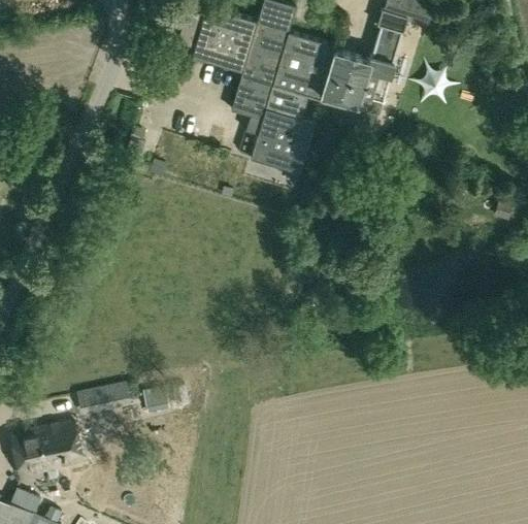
[(322,97),(333,51),(332,51),(332,46),(288,33),(295,8),(269,0),(263,0),(257,23),(206,7),(203,15),(187,11),(176,44),(194,50),(191,59),(242,73),(230,111),(250,118),(245,132),(258,136),(250,160),(300,174),(316,124),(301,120),(307,97),(321,101),(322,97)]
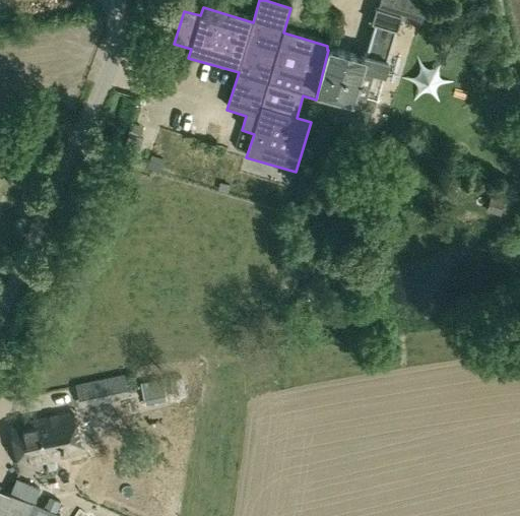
[(362,60),(328,50),(317,95),(351,104),(350,108),(352,109),(349,119),(368,124),(371,114),(373,114),(382,75),(384,76),(387,63),(386,63),(394,34),(396,34),(399,22),(417,27),(426,0),(400,0),(395,16),(378,11),(376,11),(375,13),(371,14),(369,20),(372,23),(371,26),(374,27),(366,57),(363,56),(362,60)]
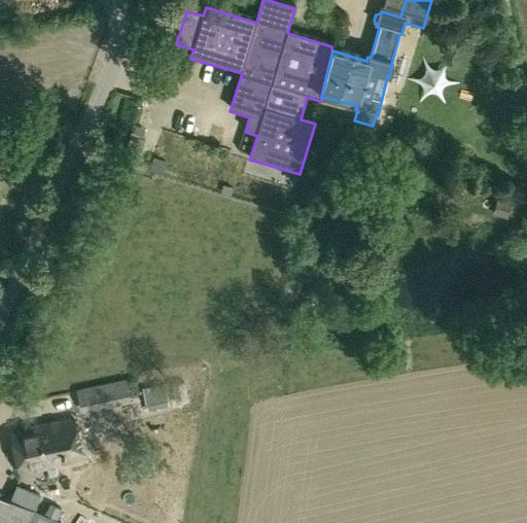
[(130,126),(117,157),(133,163),(144,132),(130,126)]
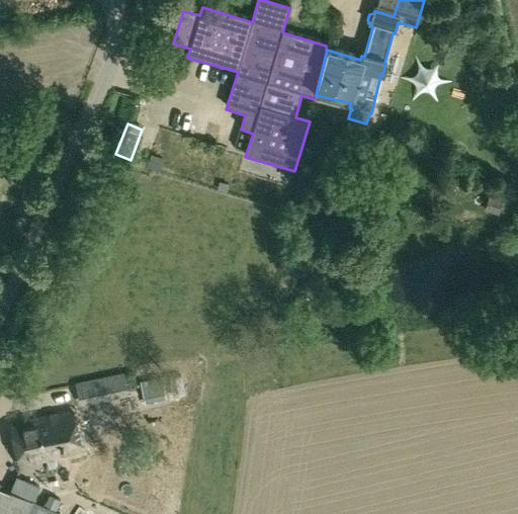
[(435,191),(426,186),(421,195),(430,200),(435,191)]
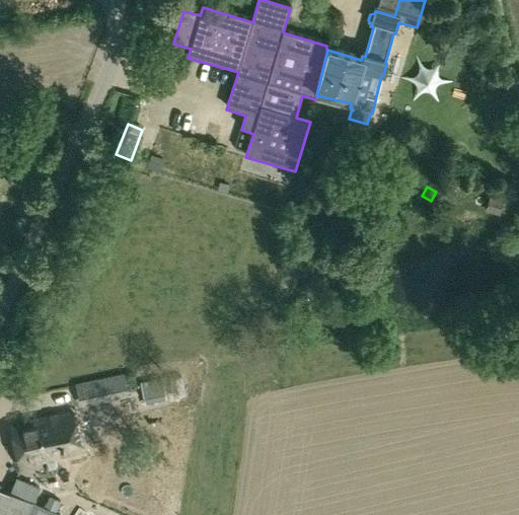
[(499,218),(503,204),(489,200),(485,215),(499,218)]
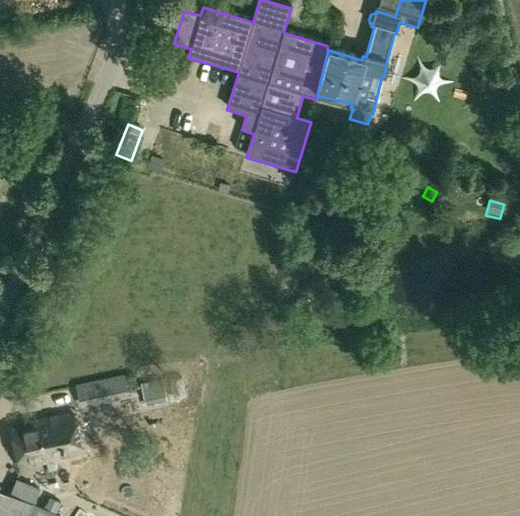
[(139,386),(144,408),(166,403),(161,382),(139,386)]
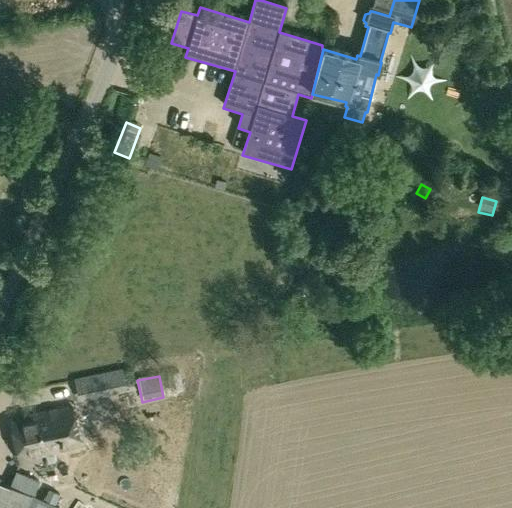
[(80,448),(71,408),(19,419),(8,422),(17,462),(28,460),(45,456),(47,466),(55,464),(53,454),(80,448)]
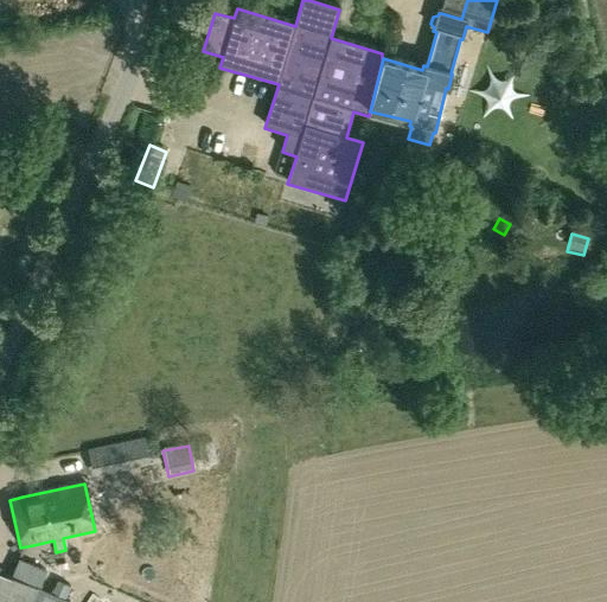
[(62,601),(0,571),(0,601),(62,601)]
